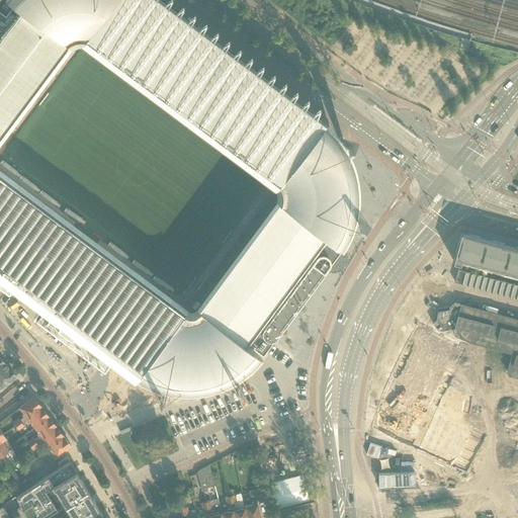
[(0,0),(0,279),(9,286),(11,283),(40,305),(33,314),(105,367),(114,355),(135,370),(136,371),(141,365),(144,367),(148,366),(163,377),(164,378),(228,369),(233,368),(234,368),(234,367),(236,364),(240,359),(252,343),(262,351),(306,292),(324,268),(326,266),(331,269),(344,252),(339,248),(341,245),(350,234),(338,225),(339,225),(336,222),(338,220),(344,210),(345,209),(339,168),(338,158),(336,150),(336,144),(334,143),(326,137),(318,131),(316,128),(315,130),(309,124),(310,123),(310,122),(310,121),(310,120),(310,119),(310,118),(309,117),(309,116),(308,116),(308,115),(307,115),(306,114),(305,114),(304,114),(303,114),(301,114),(300,114),(299,114),(298,115),(297,115),(297,116),(252,82),(253,81),(253,80),(253,79),(253,78),(253,77),(253,76),(252,75),(252,74),(251,74),(251,73),(250,73),(249,72),(248,72),(247,72),(246,72),(245,72),(244,72),(243,72),(242,73),(241,74),(235,70),(238,66),(227,58),(214,49),(203,40),(201,45),(195,39),(196,38),(196,37),(196,36),(196,35),(196,34),(196,33),(195,32),(195,31),(194,31),(194,30),(193,30),(192,29),(191,29),(190,29),(189,29),(188,29),(187,29),(186,29),(186,30),(185,30),(184,31),(142,0),(19,0),(18,2),(17,3),(13,0),(0,0)]
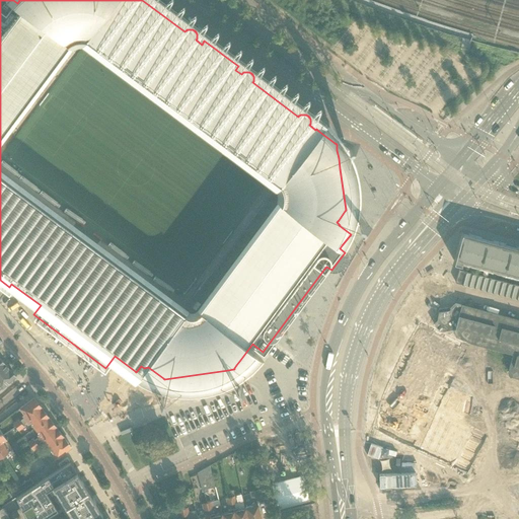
[(461,261),(466,263),(474,236),(462,233),(462,232),(454,262),(460,264),(461,261)]
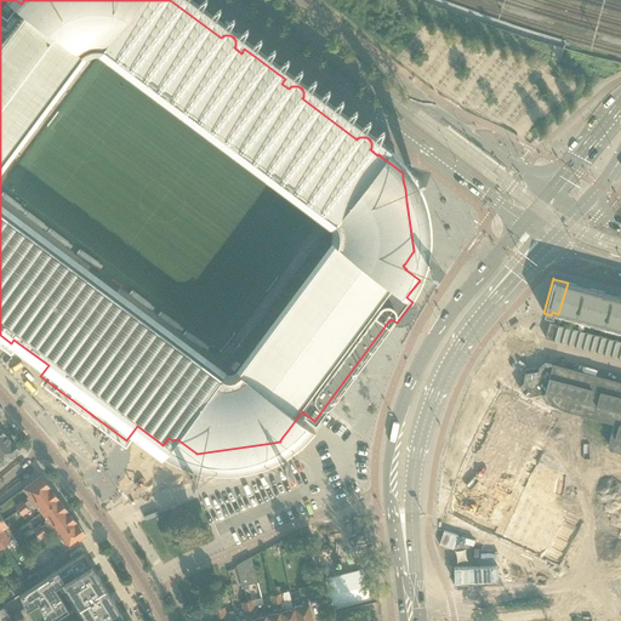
[(558,314),(574,318),(582,286),(568,283),(558,314)]
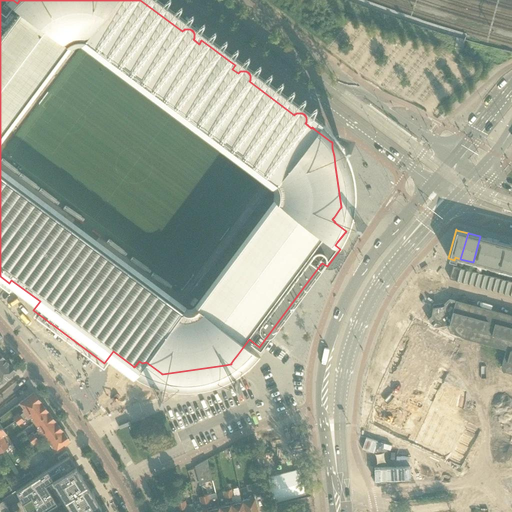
[(473,262),(485,265),(492,239),(480,236),(473,262)]
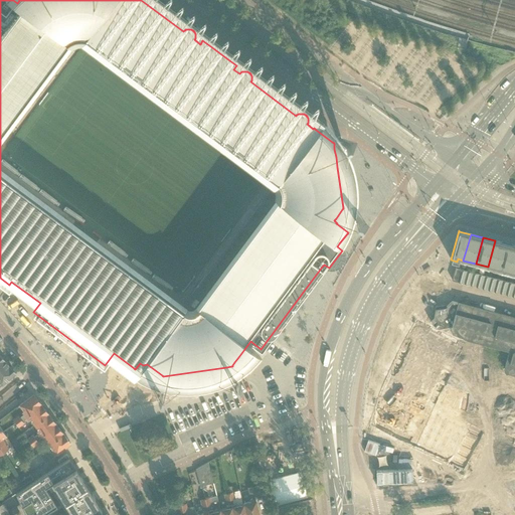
[(488,267),(500,270),(507,244),(495,240),(488,267)]
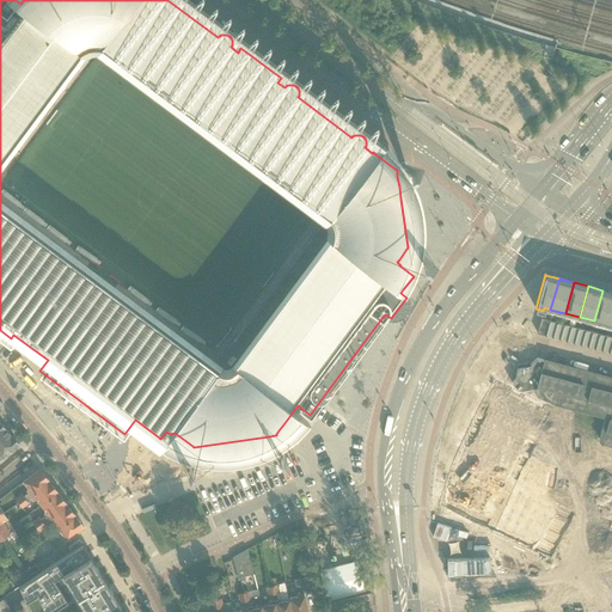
[(594,320),(609,325),(611,312),(611,292),(603,291),(594,320)]
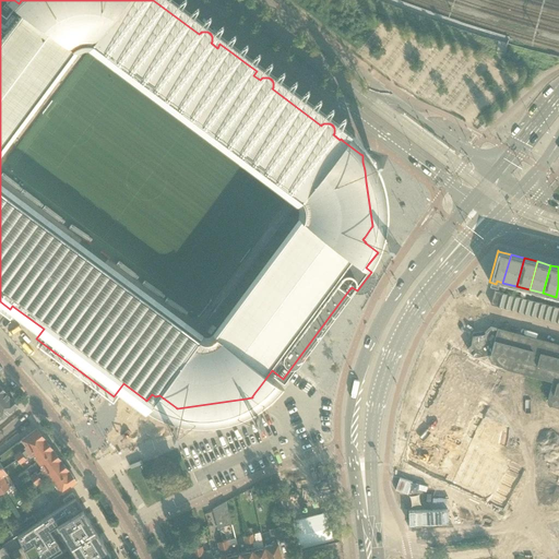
[(500,293),(494,292),(490,304),(497,306),(500,293)]
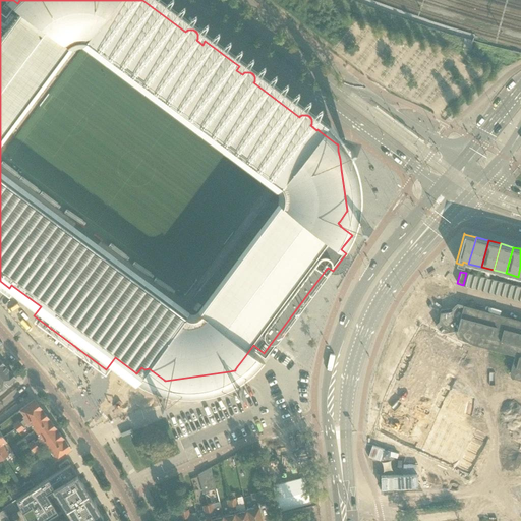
[(472,275),(468,274),(466,273),(463,285),(469,286),(472,275)]
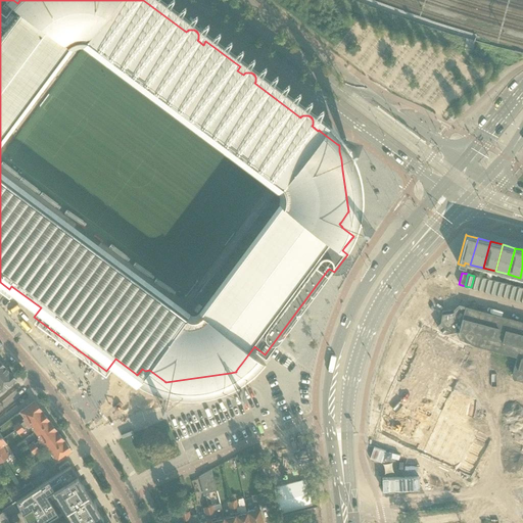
[(471,287),(477,289),(480,277),(474,276),(471,287)]
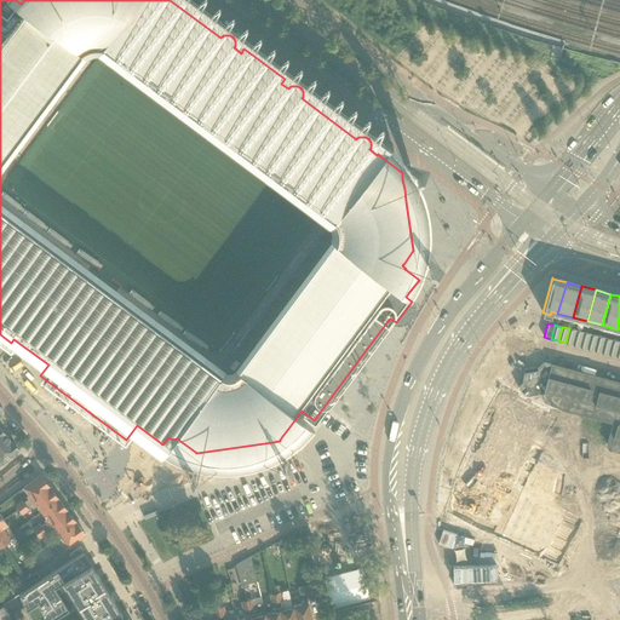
[(577,331),(575,331),(569,328),(566,343),(572,345),(577,331)]
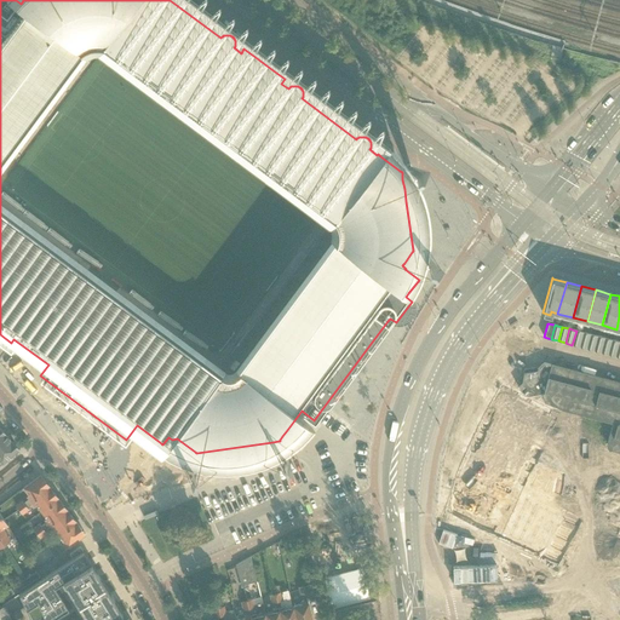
[(572,345),(579,346),(583,332),(577,331),(572,345)]
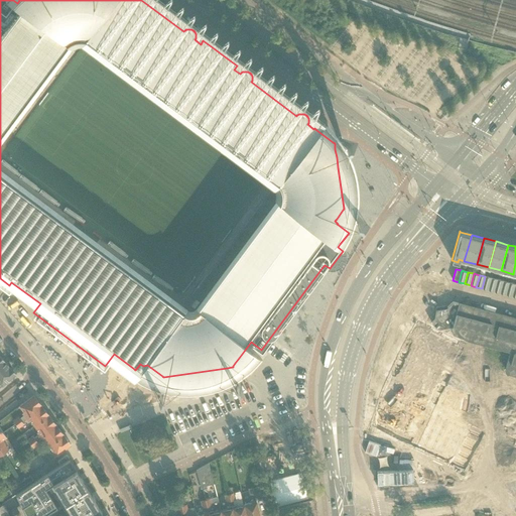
[(482,288),(488,290),(491,278),(485,276),(482,288)]
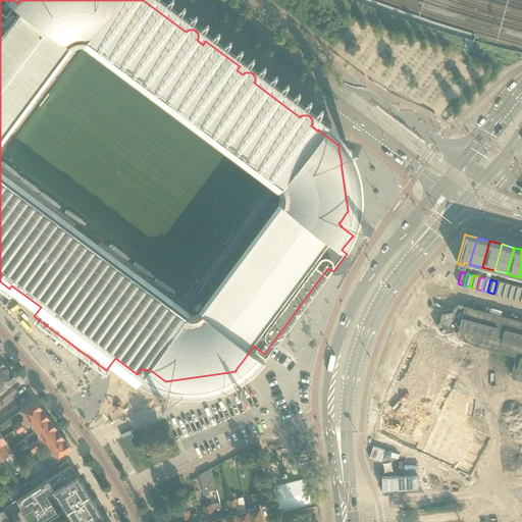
[(503,283),(500,282),(497,281),(493,294),(500,295),(503,283)]
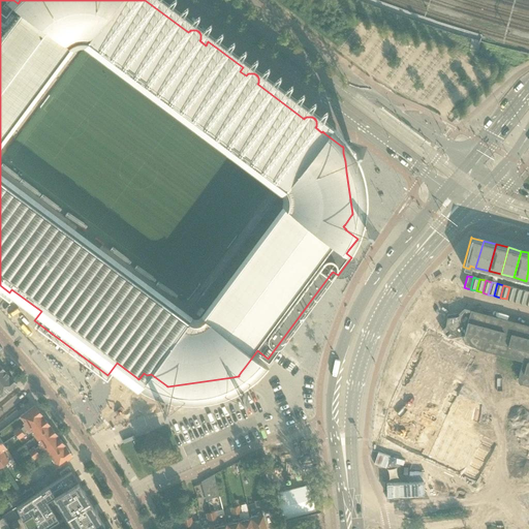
[(506,299),(512,301),(516,288),(509,287),(506,299)]
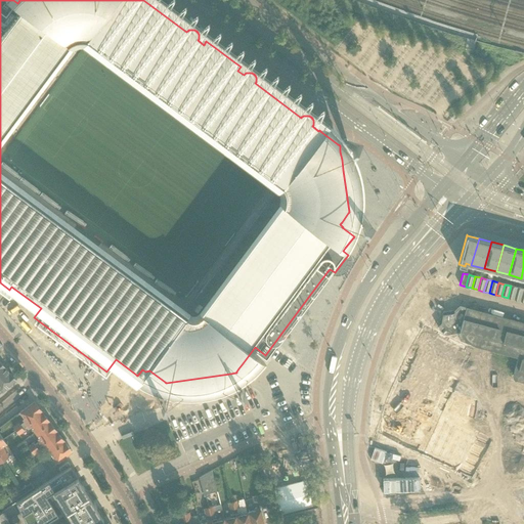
[(517,288),(511,286),(508,298),(514,300),(517,288)]
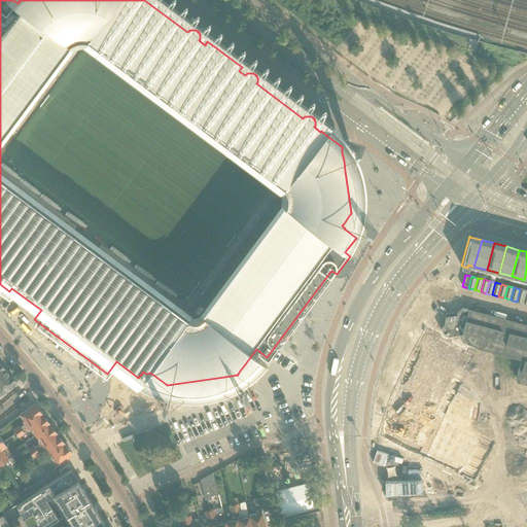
[(517,302),(523,303),(526,290),(520,289),(517,302)]
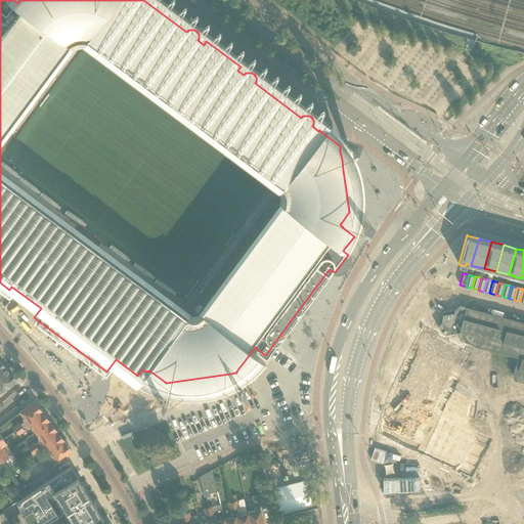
[(441,324),(435,331),(436,337),(436,338),(468,353),(475,346),(518,357),(523,358),(523,323),(466,308),(461,307),(460,306),(453,313),(443,314),(441,324)]
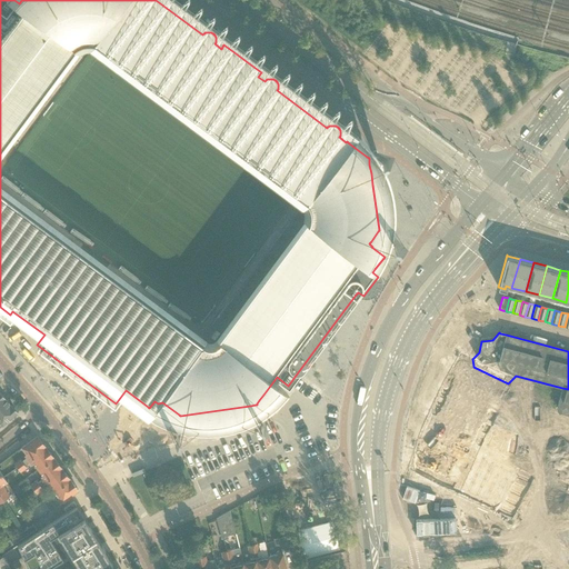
[(449,381),(409,466),(512,515),(529,479),(476,455),(508,386),(458,362),(449,381)]
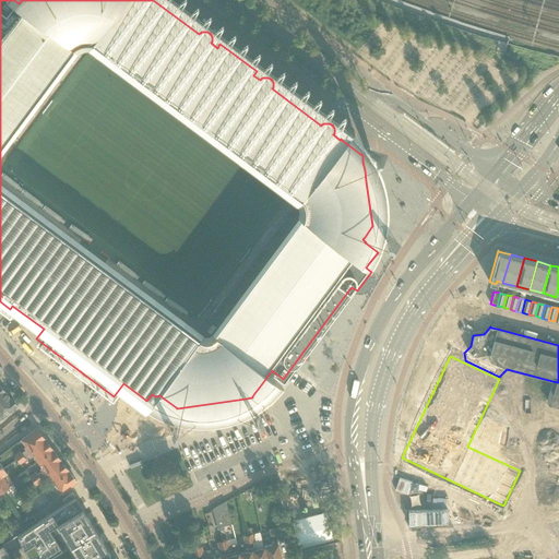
[(7,394),(0,400),(0,415),(2,417),(16,405),(7,394)]
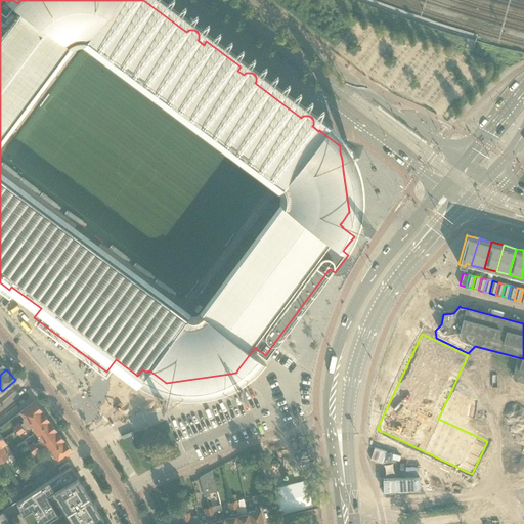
[(472,474),(472,475),(520,498),(523,488),(523,380),(517,378),(487,441),(472,474)]
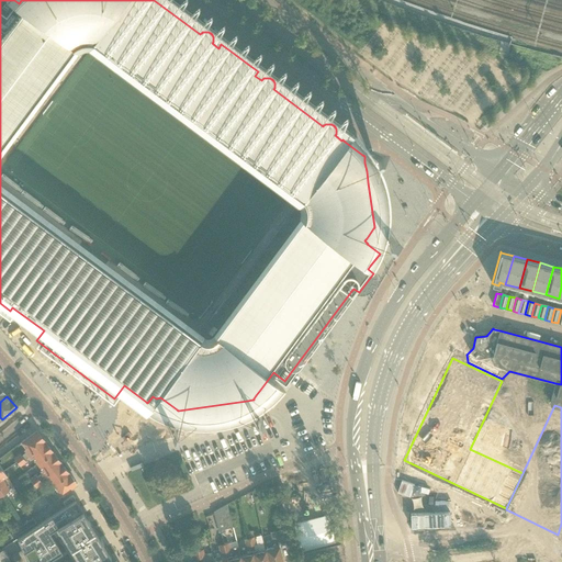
[(257,429),(260,435),(251,439),(256,448),(270,440),(263,426),(257,429)]
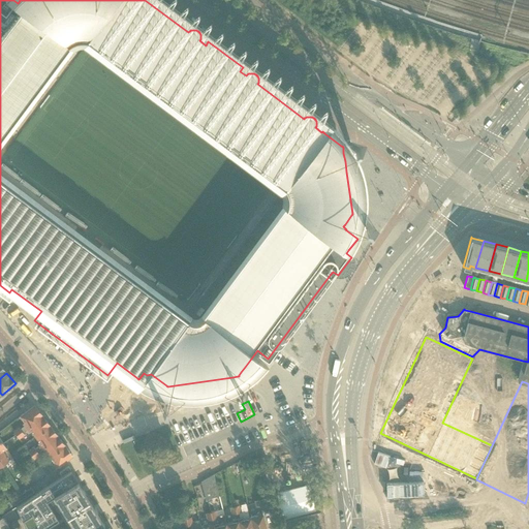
[(13,431),(17,435),(42,415),(35,405),(21,416),(25,422),(23,424),(25,426),(21,429),(19,427),(13,431)]
